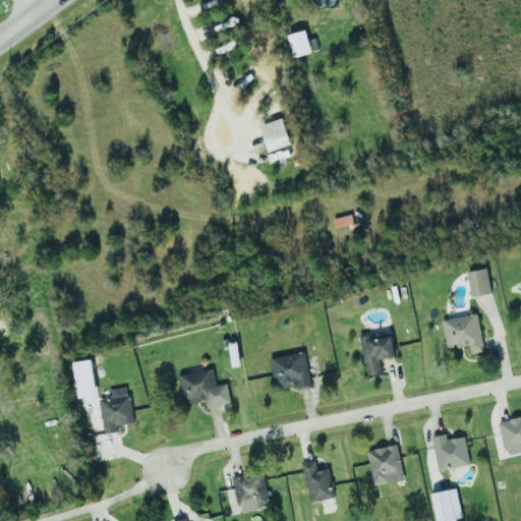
[(292,57),(310,53),(305,30),(287,34),(292,57)]
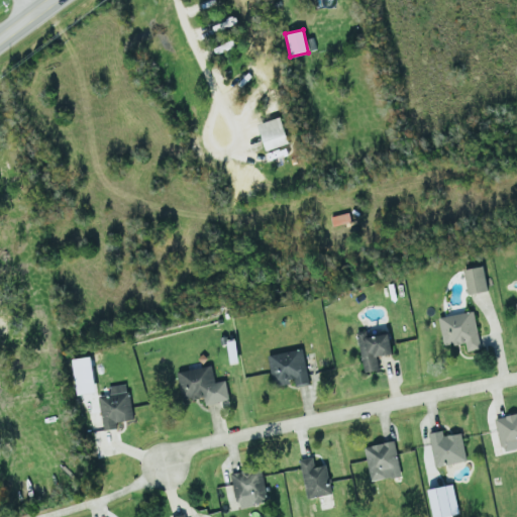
[(257,122),(264,149),(287,144),(281,117),(257,122)]
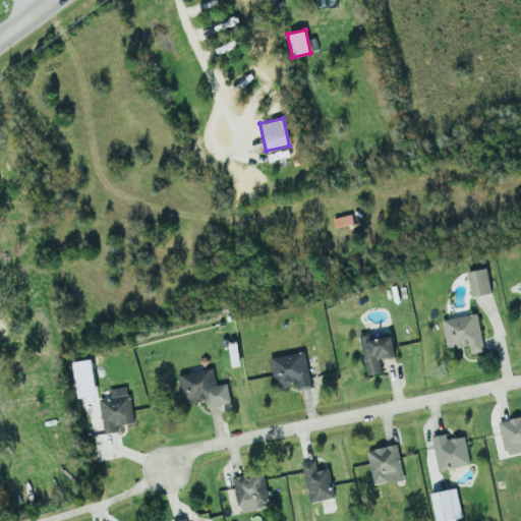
[(490,292),(484,267),(465,272),(471,296),(490,292)]
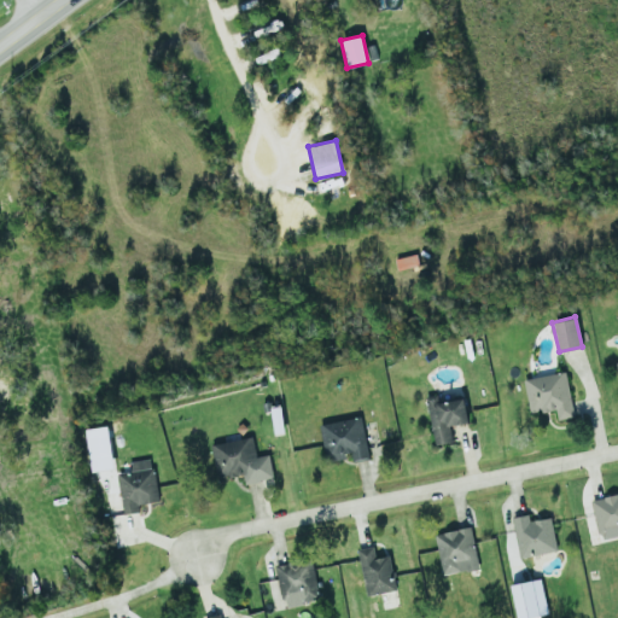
[(0,402),(11,400),(1,371),(0,371),(0,402)]
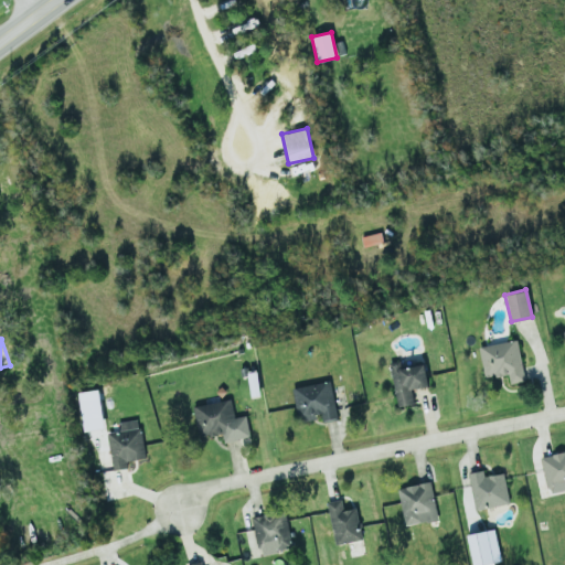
[(508,373),(509,383),(524,381),(516,340),(478,347),(483,377),(508,373)]
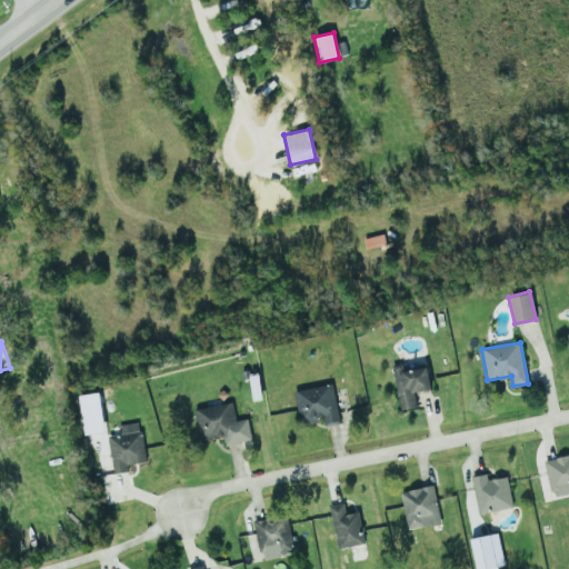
[(400,409),(416,407),(413,392),(431,389),(426,366),(405,370),(402,362),(391,365),(400,409)]
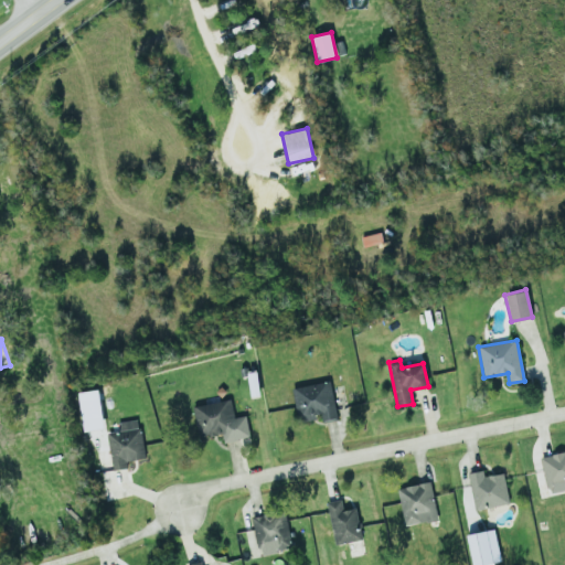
[(291,386),(296,420),(321,416),(321,422),(336,419),(330,381),(291,386)]
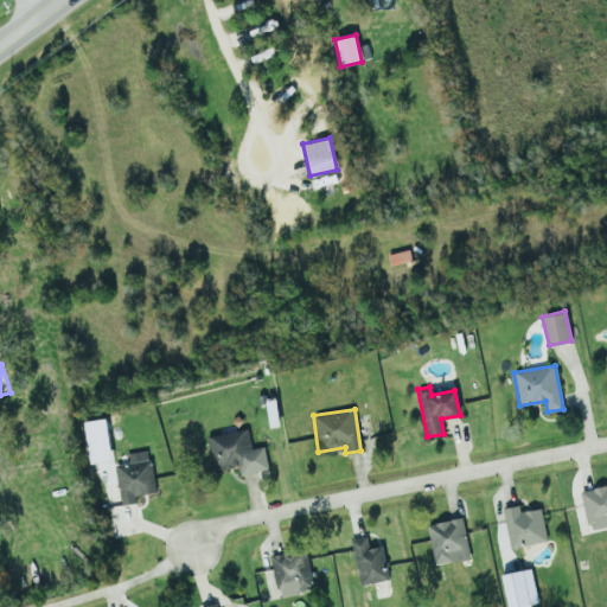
[(268,470),(263,446),(251,448),(247,428),(206,436),(212,470),(237,465),(240,475),(268,470)]
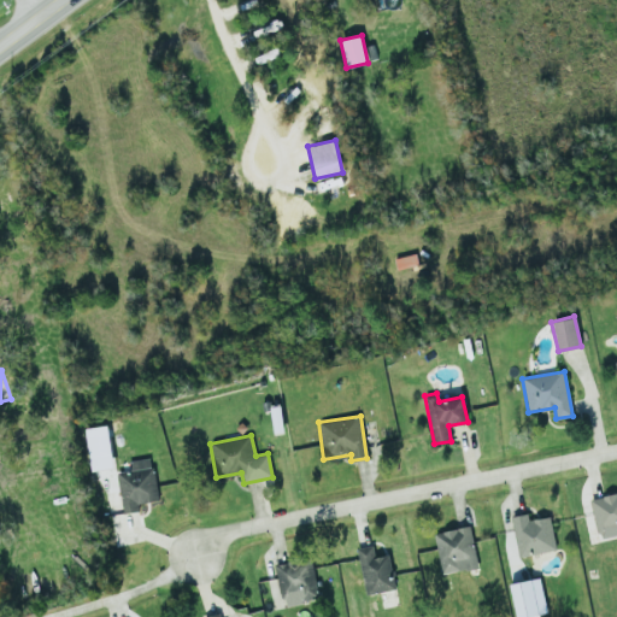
[(127,460),(128,470),(117,471),(122,512),(139,511),(137,503),(157,500),(151,457),(127,460)]
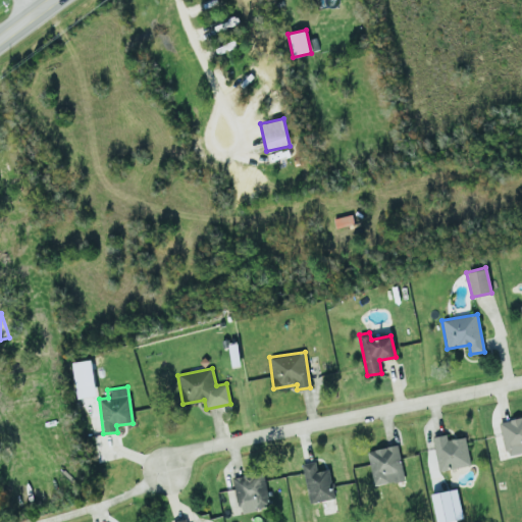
[(521,416),(499,422),(507,456),(521,452),(521,416)]
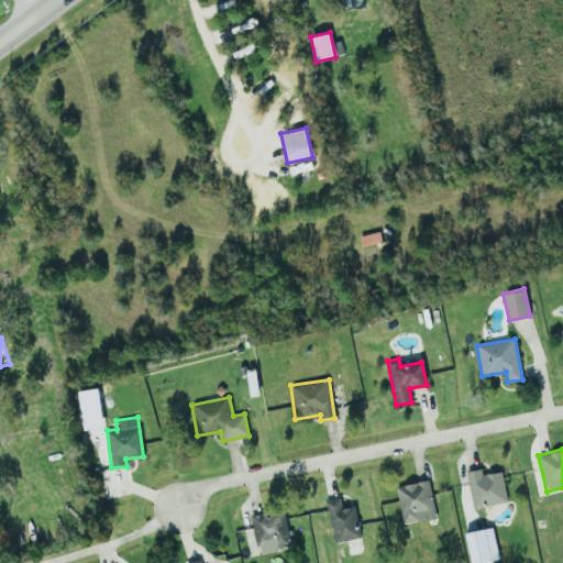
[(501,471),(482,474),(481,468),(466,471),(473,507),(507,501),(501,471)]
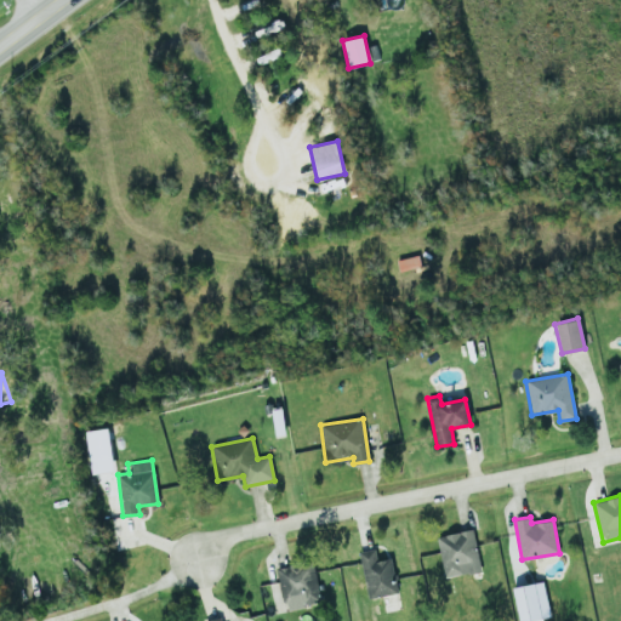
[(436,536),(444,577),(480,570),(472,529),(436,536)]
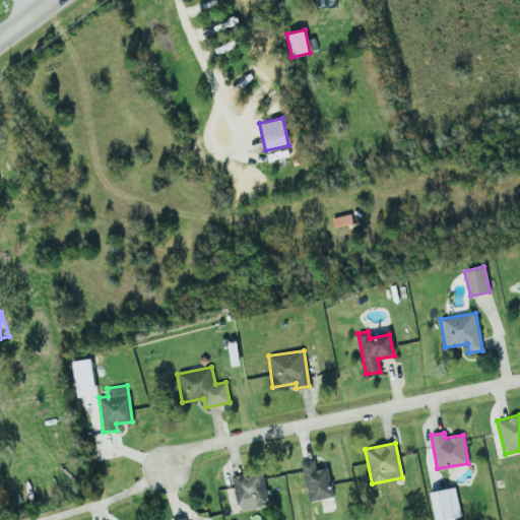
[(332,497),(328,467),(315,469),(314,459),(302,461),(306,500),(332,497)]
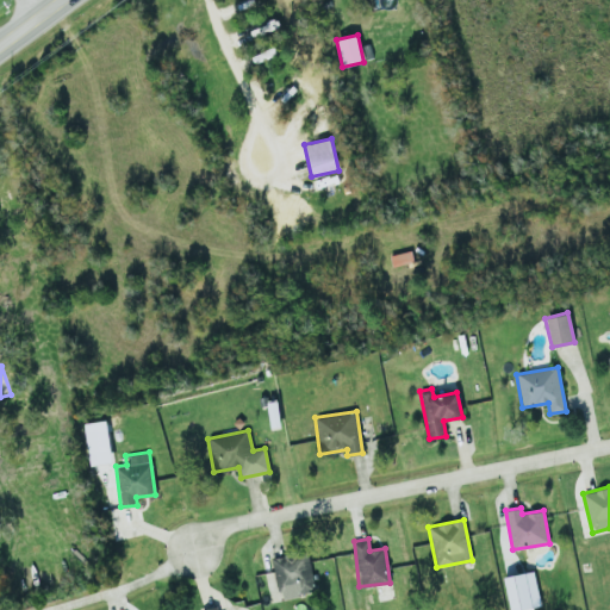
[(272,556),(280,598),(315,591),(306,551),(272,556)]
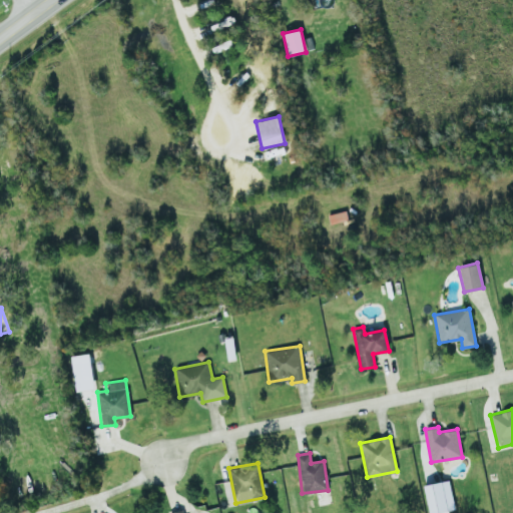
[(423,485),(429,512),(435,512),(454,509),(448,480),(423,485)]
